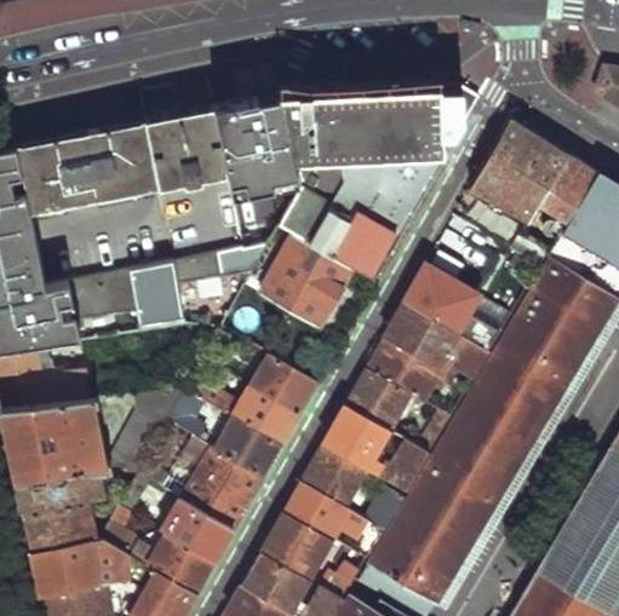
[(618,70),(606,69),(599,95),(618,107),(618,70)]
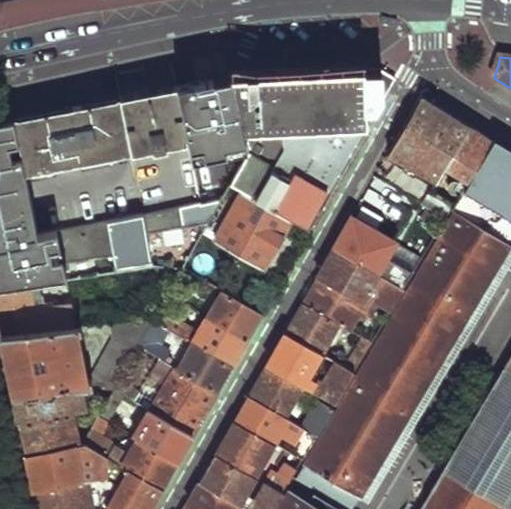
[(286,76),(231,80),(250,151),(229,188),(238,192),(240,194),(288,221),(309,233),(367,130),(364,72),(363,70),(286,76)]
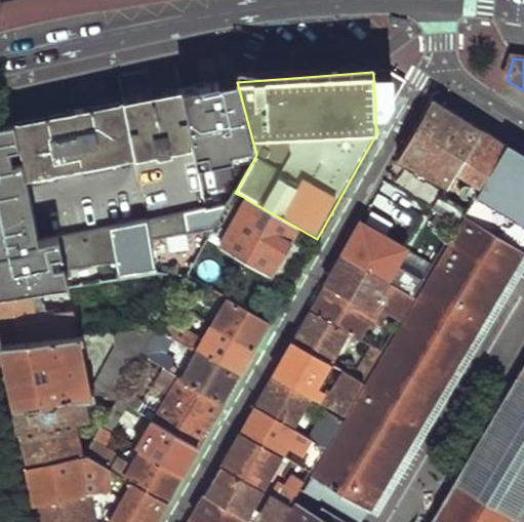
[(195,89),(179,91),(192,143),(198,168),(256,155),(237,82),(229,83),(195,89)]
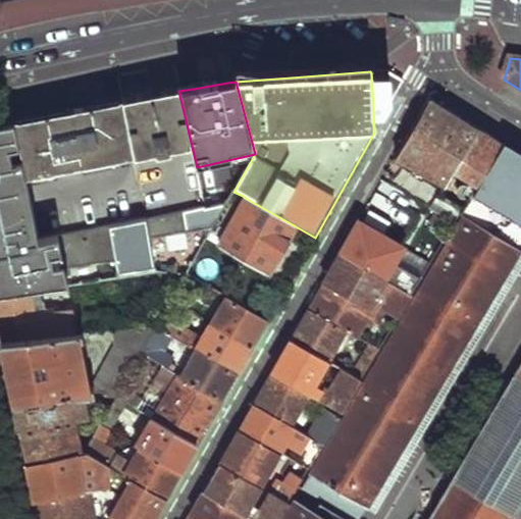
[(123,103),(134,153),(191,142),(178,91),(151,97),(123,103)]
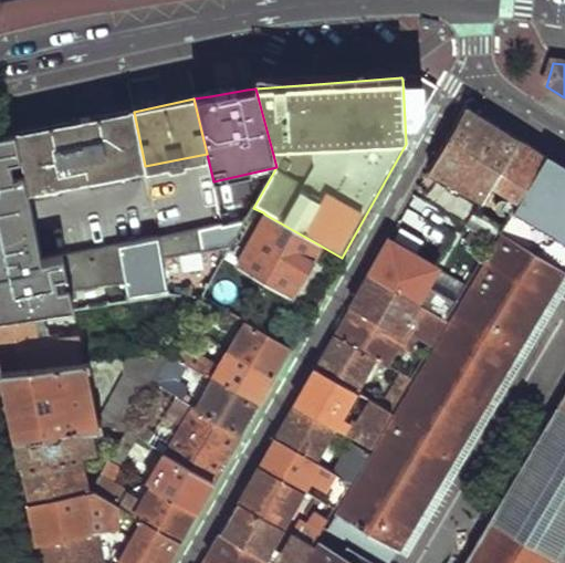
[(460,111),(426,173),(481,204),(519,142),(492,125),(467,108),(464,108),(460,111)]
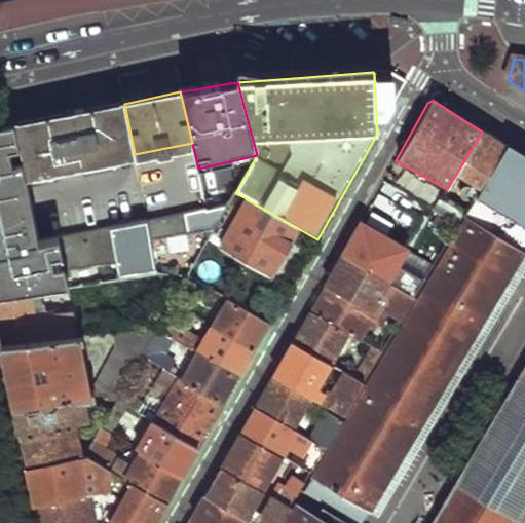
[(12,126),(25,181),(136,157),(135,154),(124,104),(104,108),(62,116),(12,126)]
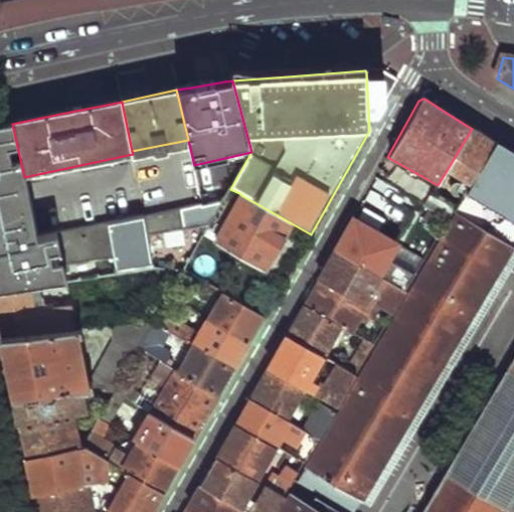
[(24,177),(12,124),(0,126),(0,258),(22,253),(21,247),(38,244),(24,177)]
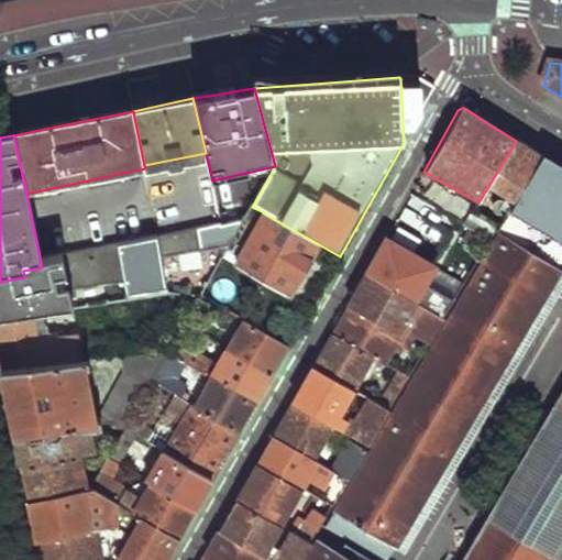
[(516,141),(478,202),(504,218),(541,157),(527,149),(516,141)]
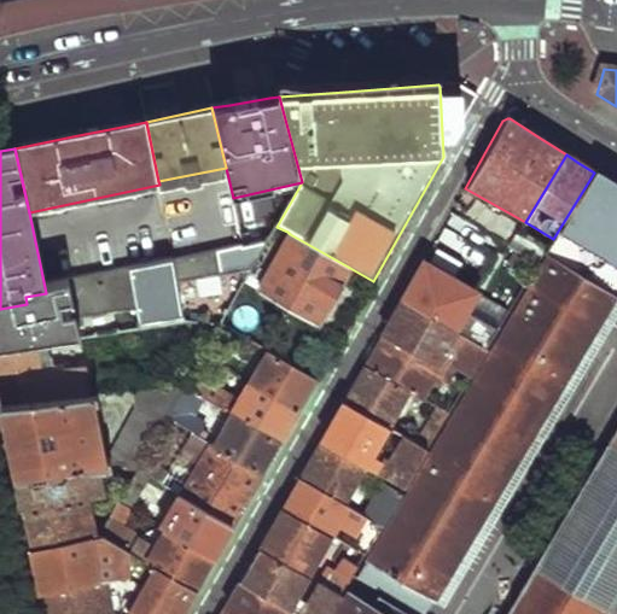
[(616,185),(601,176),(571,228),(569,227),(358,580),(413,613),(426,613),(551,407),(562,413),(587,370),(577,363),(615,299),(612,298),(616,288),(616,432),(607,448),(616,452),(616,185)]
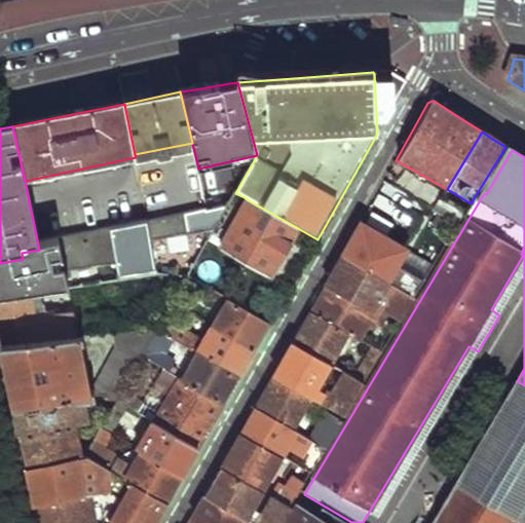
[(235,193),(229,203),(228,207),(236,211),(245,197),(235,193)]
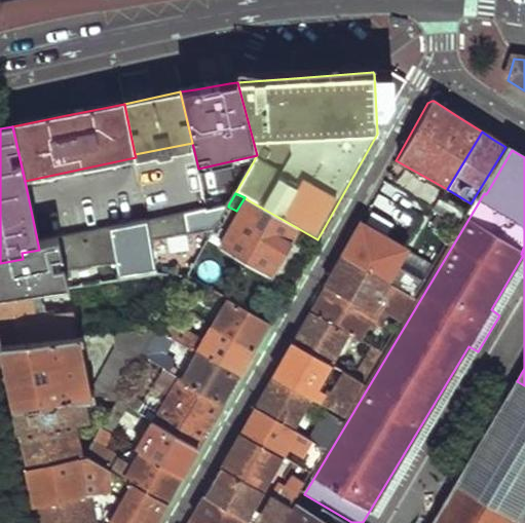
[(247,199),(218,252),(233,260),(267,278),(296,227),(247,199)]
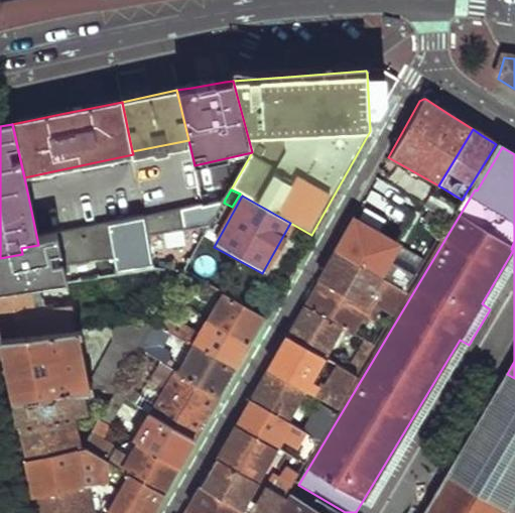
[(431,197),(424,208),(448,221),(455,211),(431,197)]
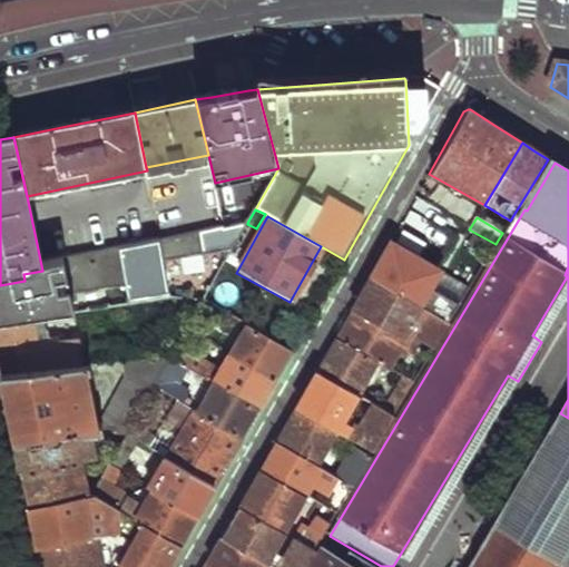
[(391,243),(371,277),(420,306),(430,289),(440,273),(391,243)]
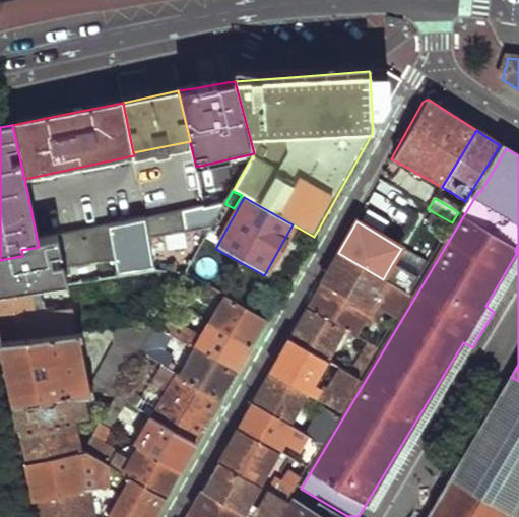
[(22,256),(0,260),(0,296),(42,289),(153,271),(145,227),(39,247),(21,250),(22,256)]
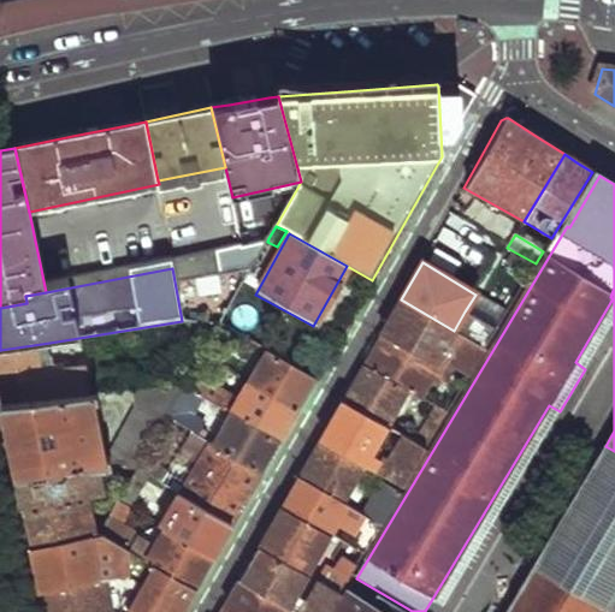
[(242,286),(219,326),(252,344),(273,304),(255,295),(242,286)]
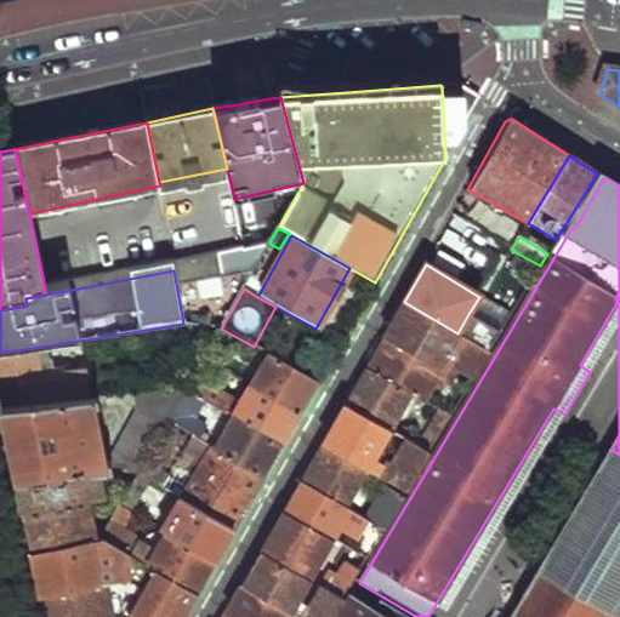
[(404,302),(384,338),(442,371),(448,359),(461,336),(458,333),(404,302)]
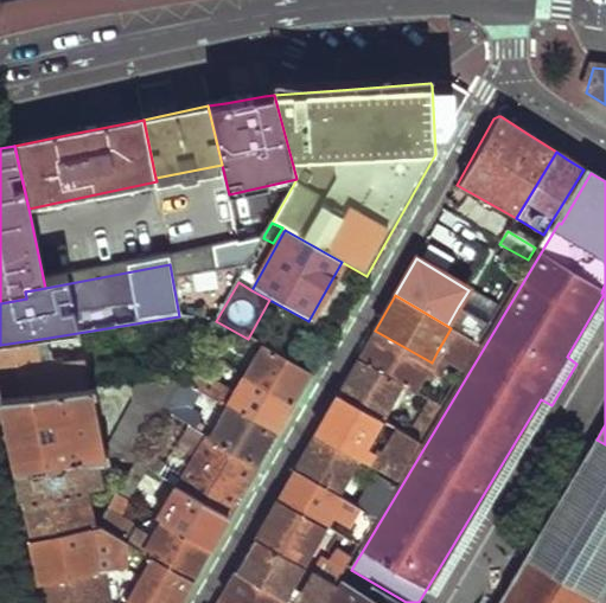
[(458,307),(447,326),(451,328),(478,344),(489,326),(458,307)]
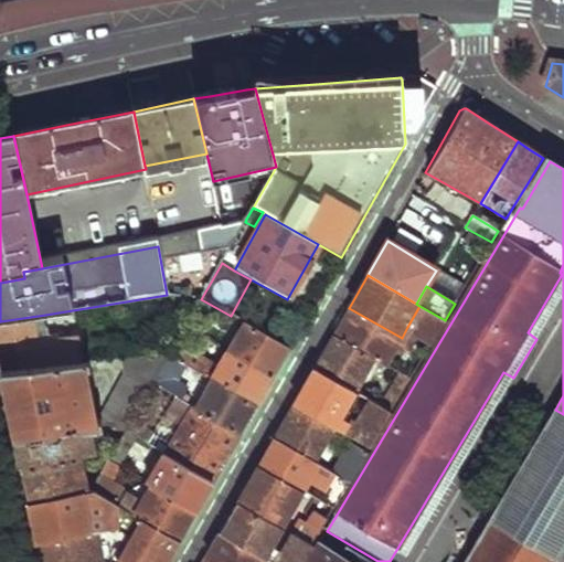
[(419,306),(407,327),(433,341),(445,320),(419,306)]
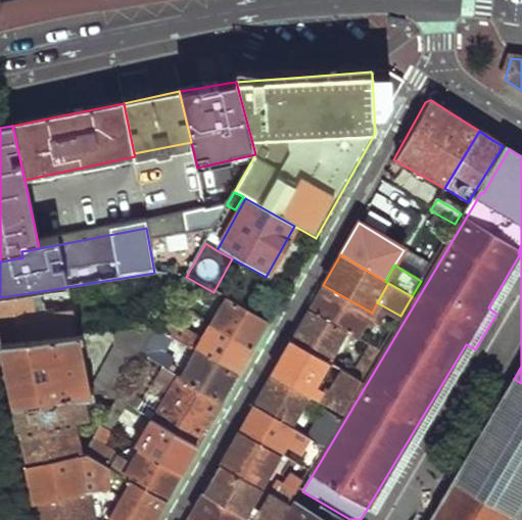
[(323,285),(306,313),(345,334),(357,340),(372,313),(323,285)]
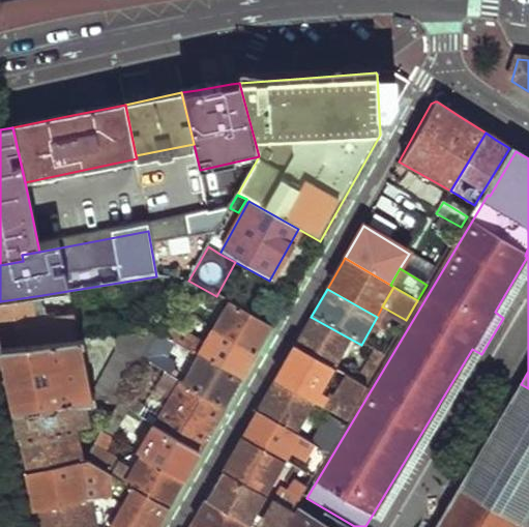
[(0,345),(1,351),(48,346),(45,332),(34,333),(29,308),(39,306),(43,305),(42,295),(0,301),(0,345)]
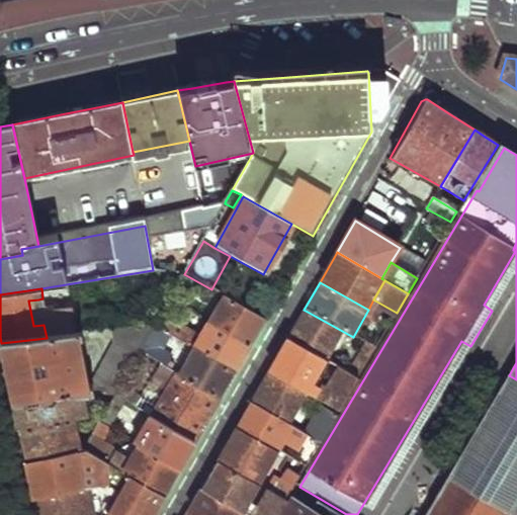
[(223,295),(207,322),(250,345),(264,319),(223,295)]
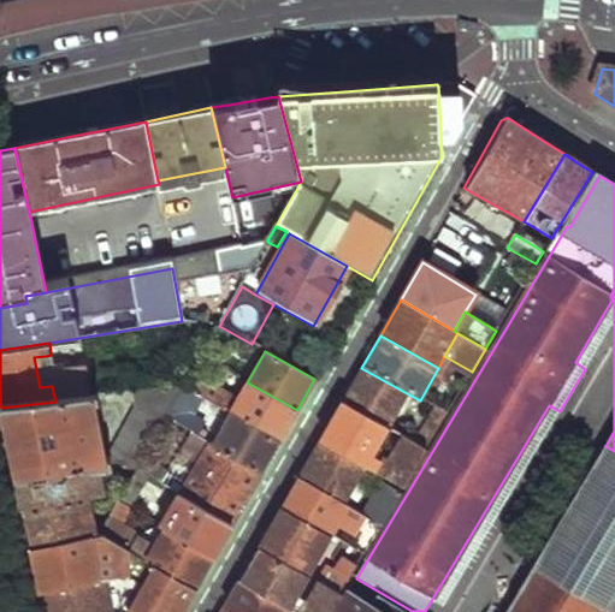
[(34,357),(40,387),(52,386),(49,372),(46,356),(34,357)]
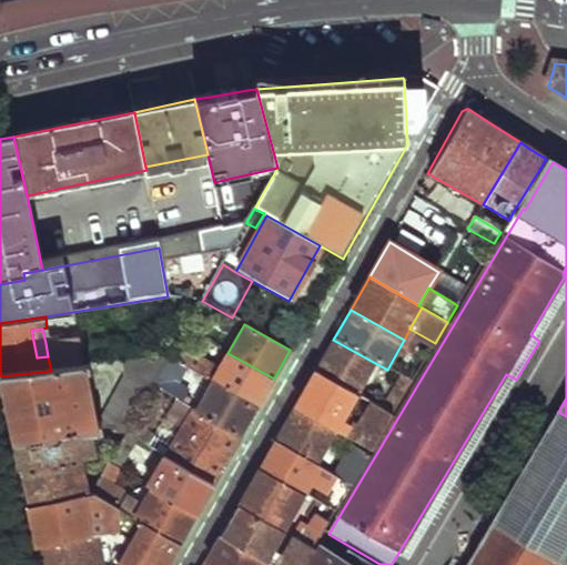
[(333,340),(315,373),(354,394),(356,395),(375,363),(333,340)]
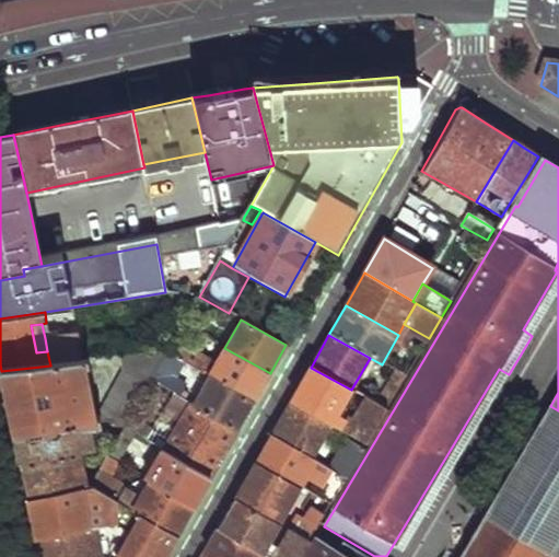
[(47,351),(50,366),(80,363),(77,336),(45,338),(47,351)]
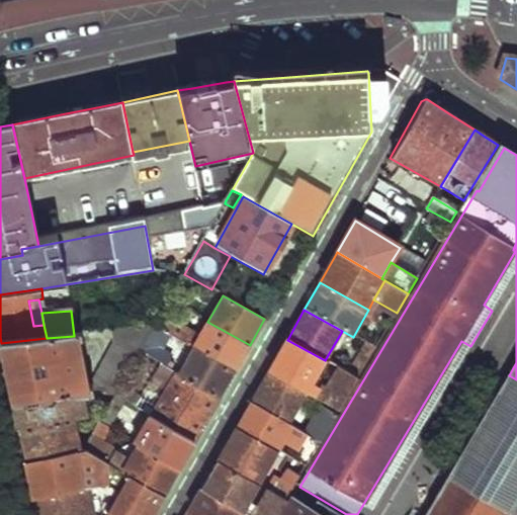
[(168,336),(191,349),(234,373),(250,345),(207,322),(197,339),(160,318),(153,328),(168,336)]
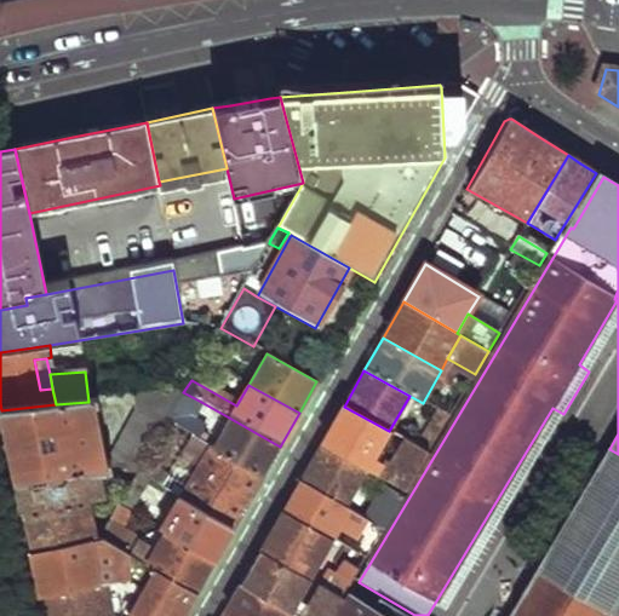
[(183,392),(170,416),(166,424),(194,439),(199,429),(183,420),(184,415),(193,419),(201,402),(183,392)]
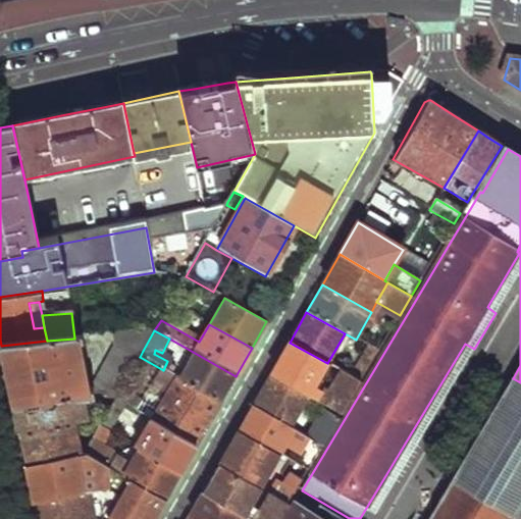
[(8,379),(15,413),(83,404),(88,403),(92,403),(89,393),(85,392),(74,339),(47,341),(1,346),(8,379)]
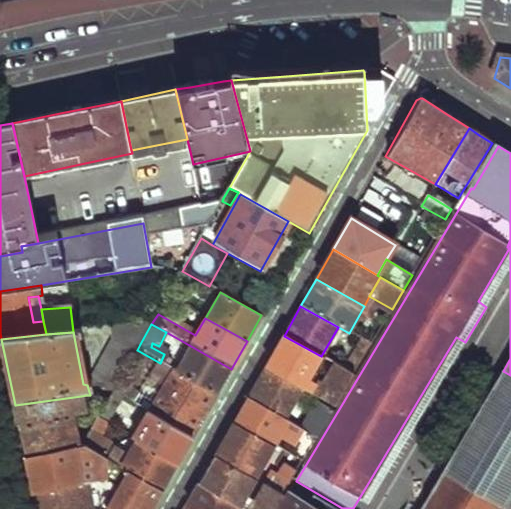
[(119,332),(87,385),(90,395),(112,392),(137,350),(140,344),(119,332)]
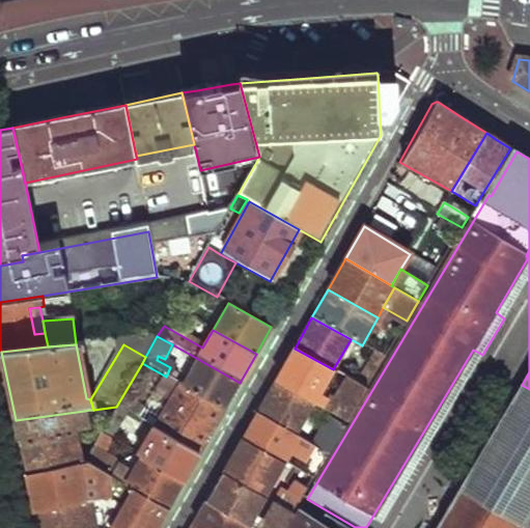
[(363,346),(359,358),(367,364),(356,383),(365,389),(384,358),(377,355),(363,346)]
